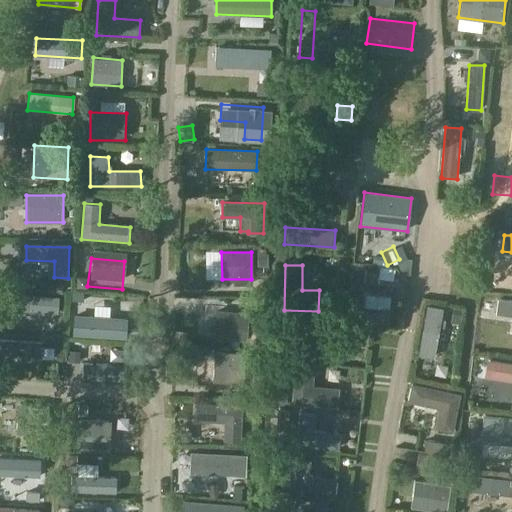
[(395,285),(395,270),(361,269),(360,284),(395,285)]
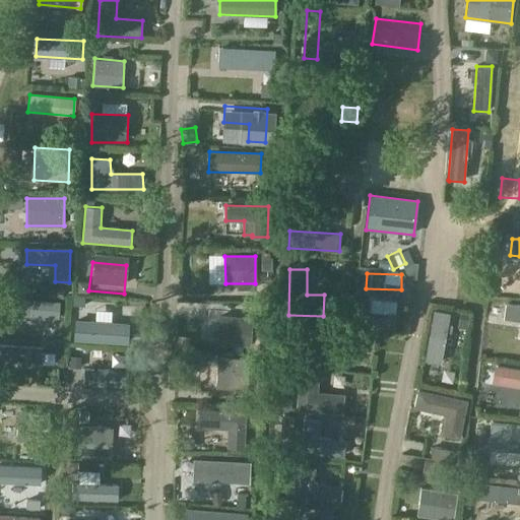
[(368,311),(370,293),(355,291),(353,309),(351,309),(349,322),(394,328),(396,315),(368,311)]
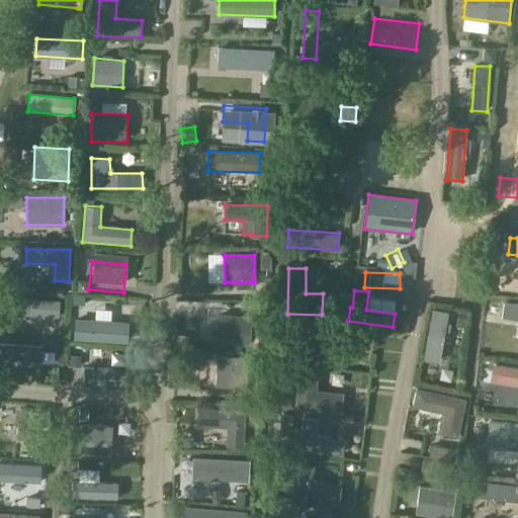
[(2,295),(1,312),(44,315),(45,298),(2,295)]
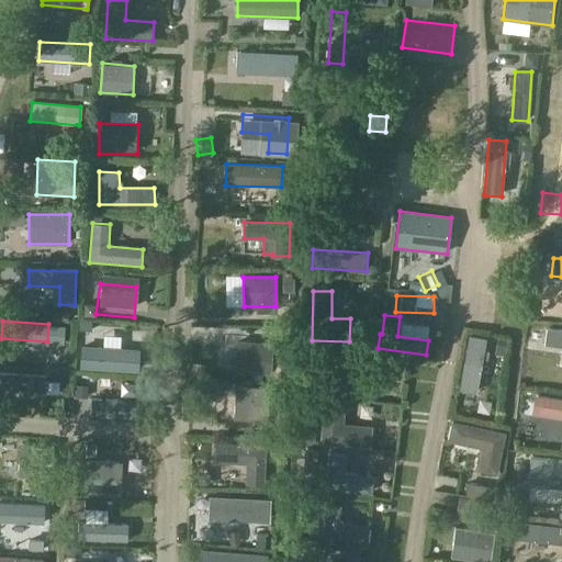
[(561,329),(546,327),(543,344),(561,346),(561,329)]
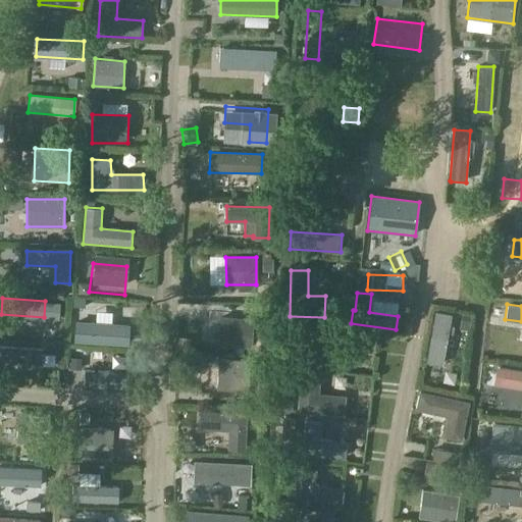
[(435,312),(426,363),(441,365),(451,315),(435,312)]
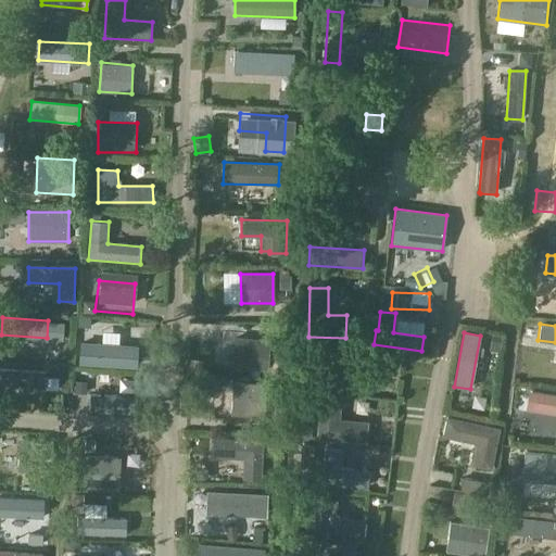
[(235,339),(232,369),(267,371),(269,342),(235,339)]
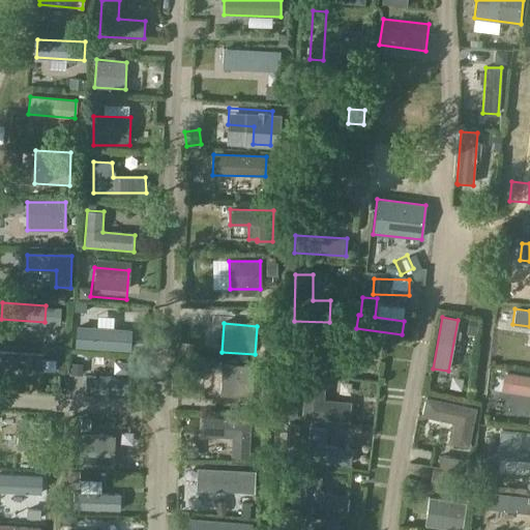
[(80,333),(79,346),(122,348),(123,335),(80,333)]
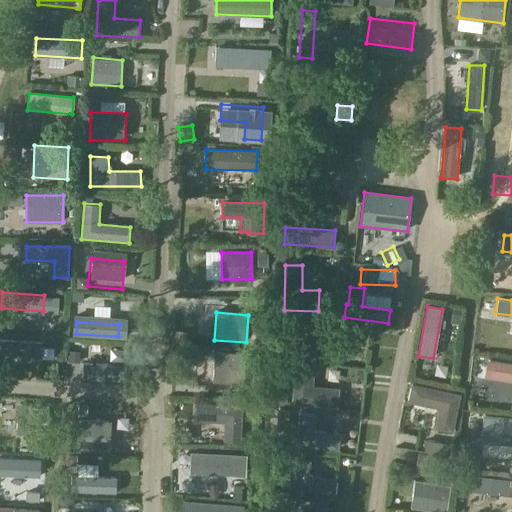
[(310,340),(312,327),(295,325),(291,356),(328,361),(330,343),(310,340)]
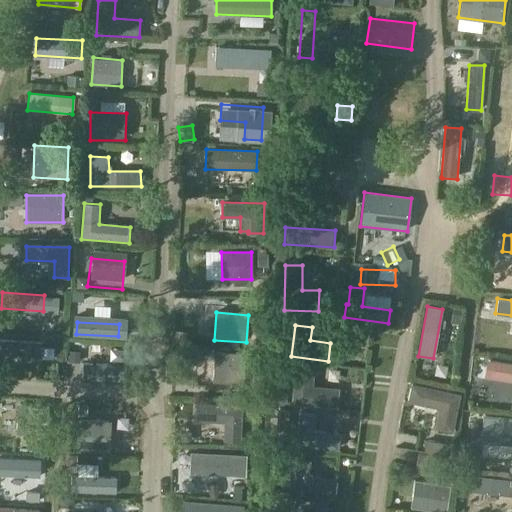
[(0,339),(0,354),(41,357),(42,343),(0,339)]
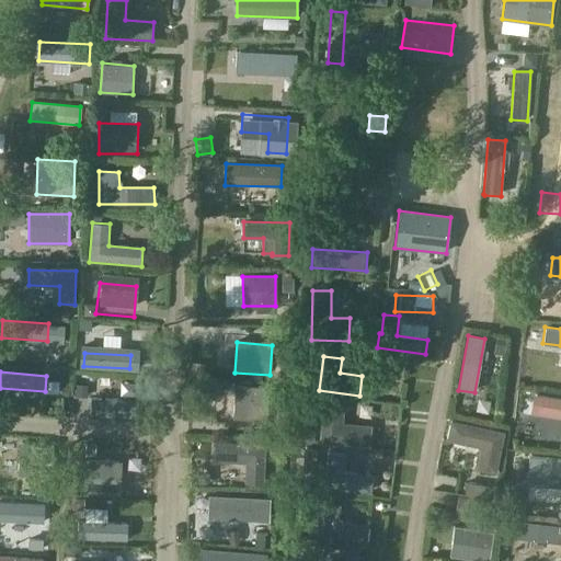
[(236,386),(233,420),(252,421),(252,425),(263,425),(263,421),(267,422),(270,388),(236,386)]
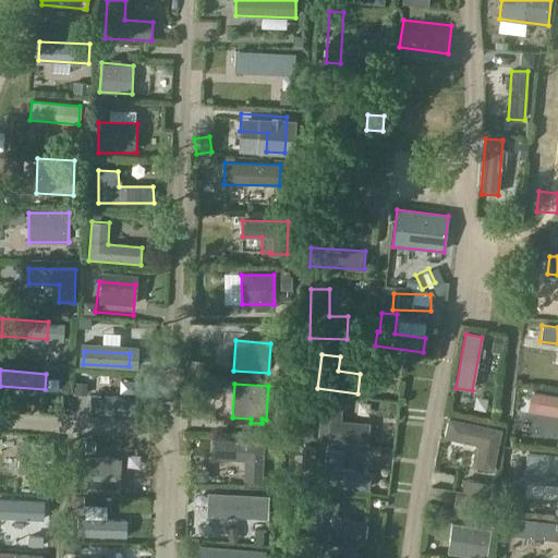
[(557,415),(557,396),(531,392),(528,411),(557,415)]
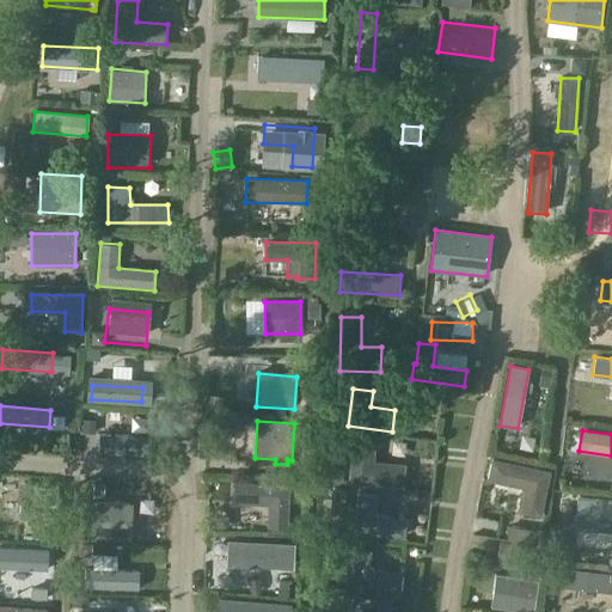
[(97,435),(96,453),(146,456),(147,436),(97,435)]
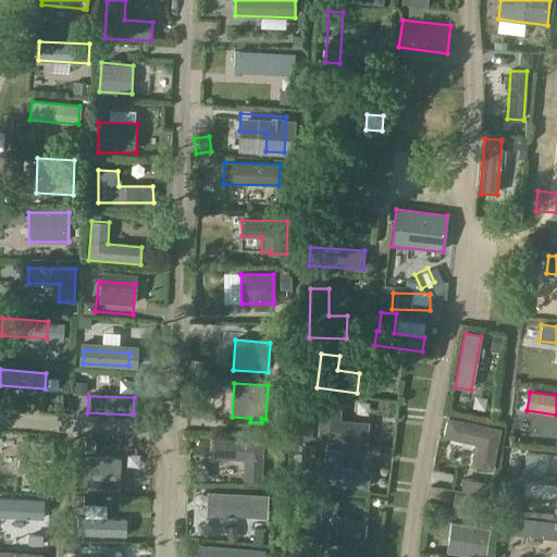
[(351,411),(366,415),(369,400),(354,397),(351,411)]
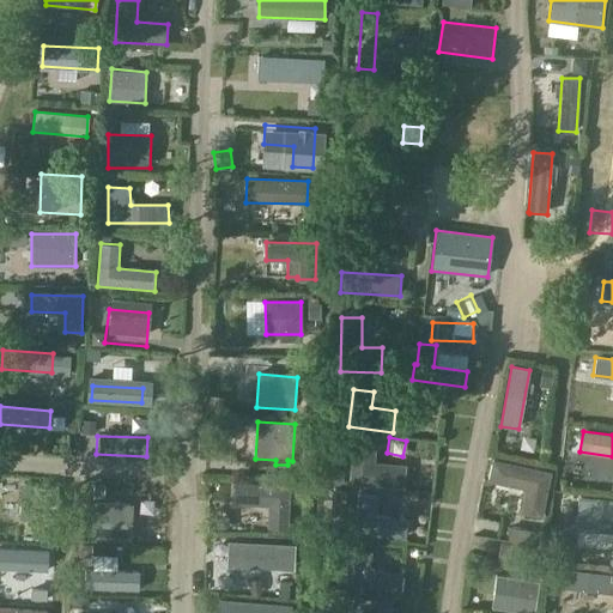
[(350,483),(405,489),(407,467),(375,463),(377,442),(353,439),(350,483)]
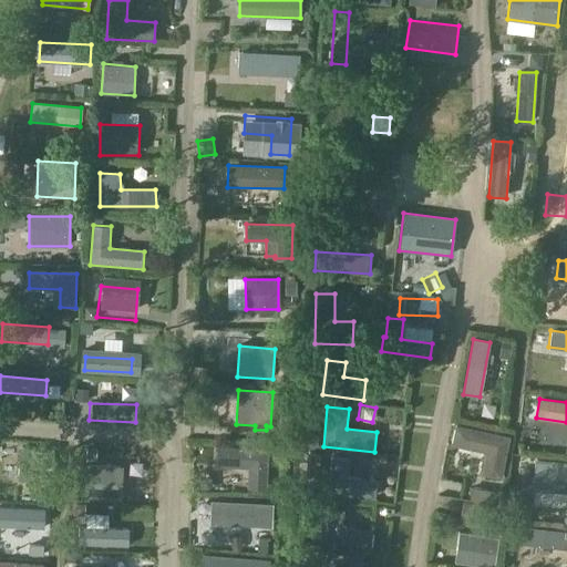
[(511,436),(456,425),(452,445),(487,453),(482,475),(502,480),(511,436)]
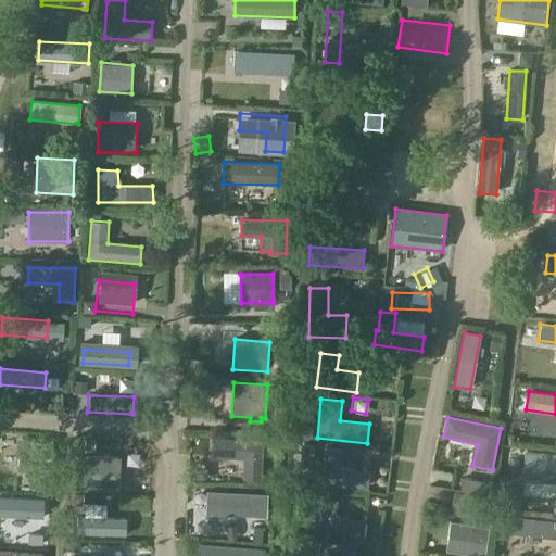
[(21,439),(19,471),(50,474),(52,440),(21,439)]
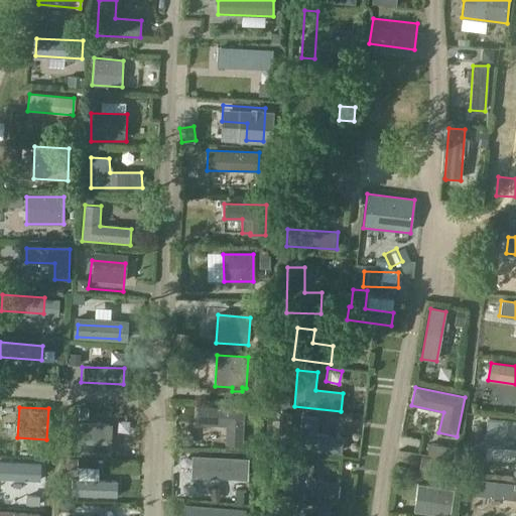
[(198,407),(197,424),(226,425),(225,444),(243,444),(244,408),(198,407)]
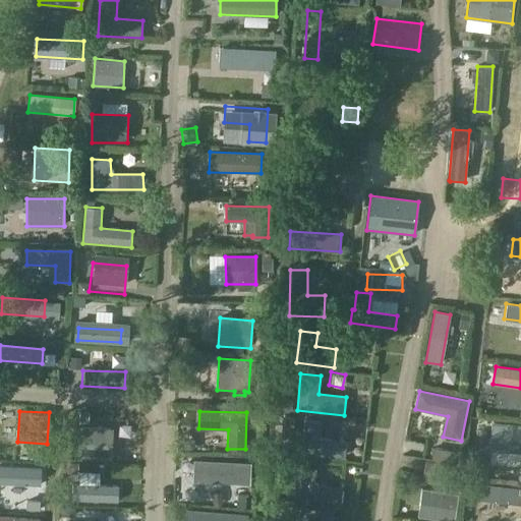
[(365,415),(364,424),(386,425),(386,416),(365,415)]
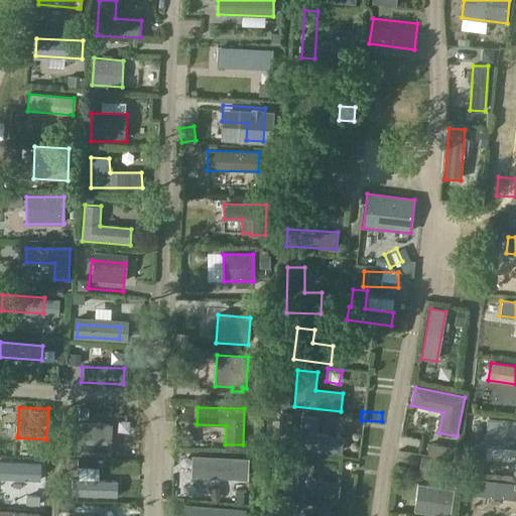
[(298,449),(341,454),(342,437),(315,434),(316,418),(301,416),(298,449)]
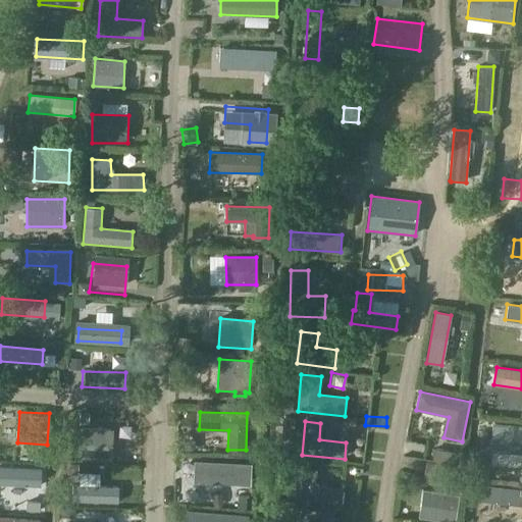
[(491,452),(521,454),(521,426),(493,424),(491,452)]
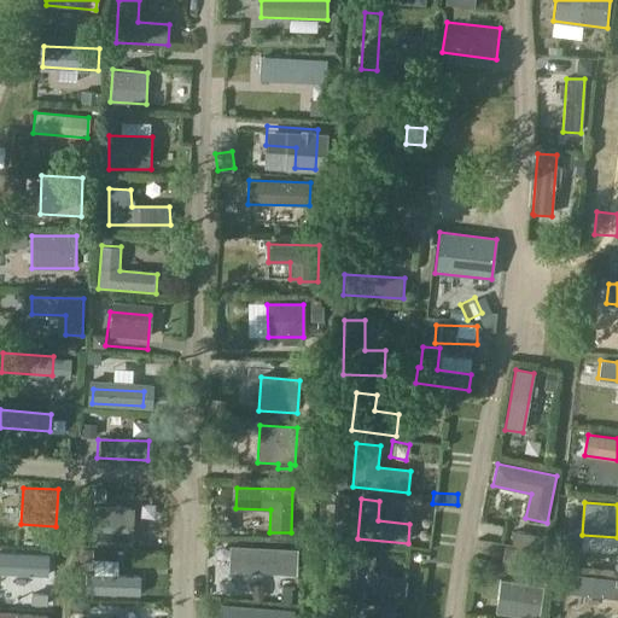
[(95,506),(94,543),(133,544),(134,507),(95,506)]
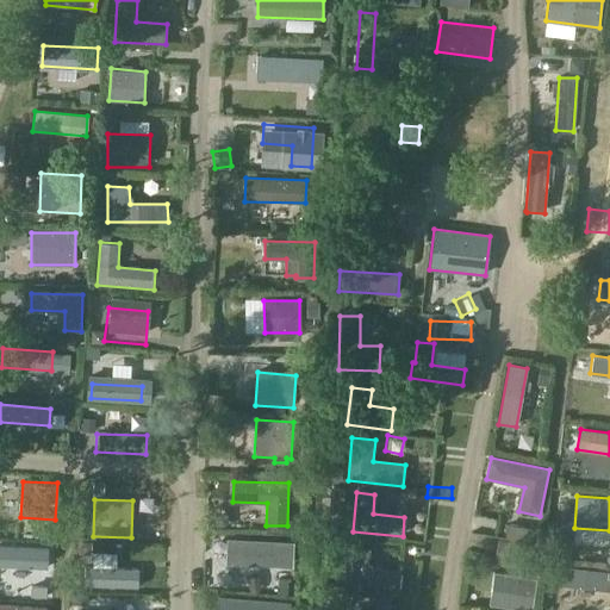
[(286,579),(290,543),(255,541),(253,577),(286,579)]
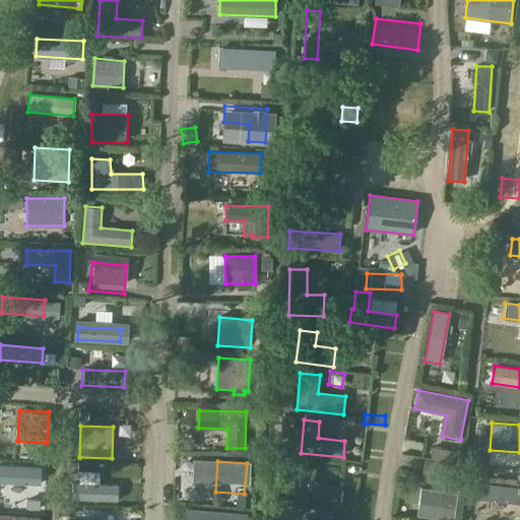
[(297,482),(296,497),(339,502),(341,488),(313,484),(315,466),(301,465),(299,482),(297,482)]
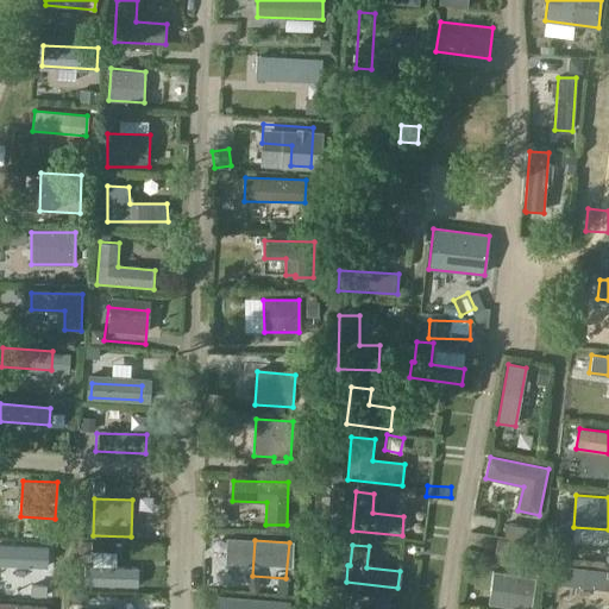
[(0,546),(0,564),(50,565),(50,548),(0,546)]
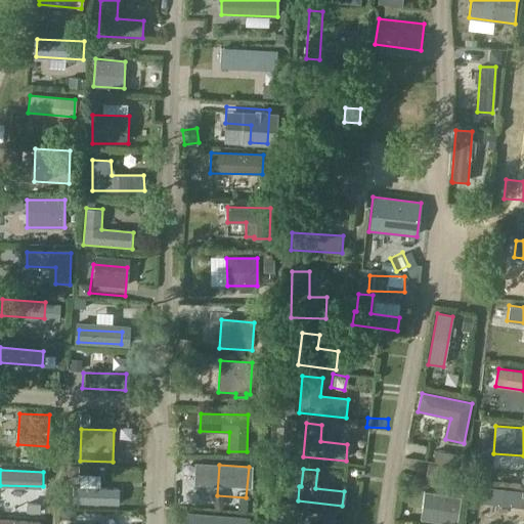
[(192,495),(207,496),(208,483),(193,482),(192,495)]
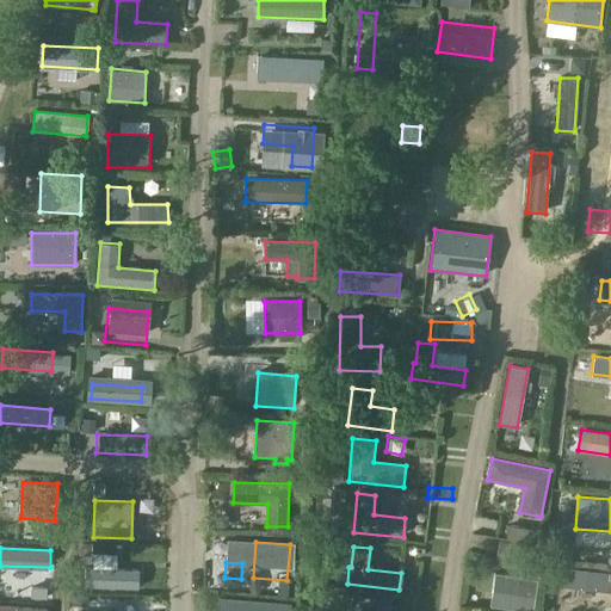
[(491,608),(518,610),(531,610),(538,565),(530,563),(528,579),(495,574),(491,608)]
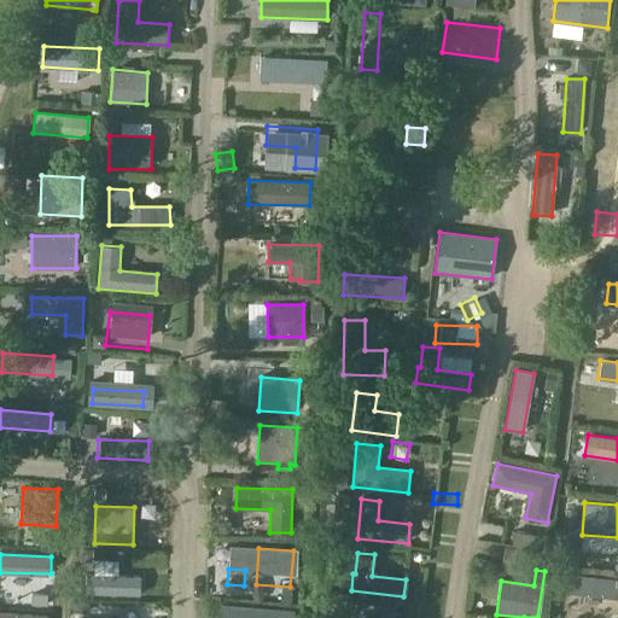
[(93,576),(92,592),(141,594),(141,592),(141,578),(93,576)]
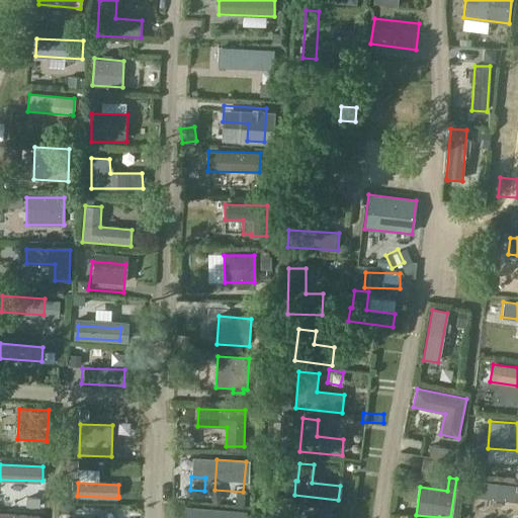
[(517,490),(472,484),(469,510),(517,516),(517,490)]
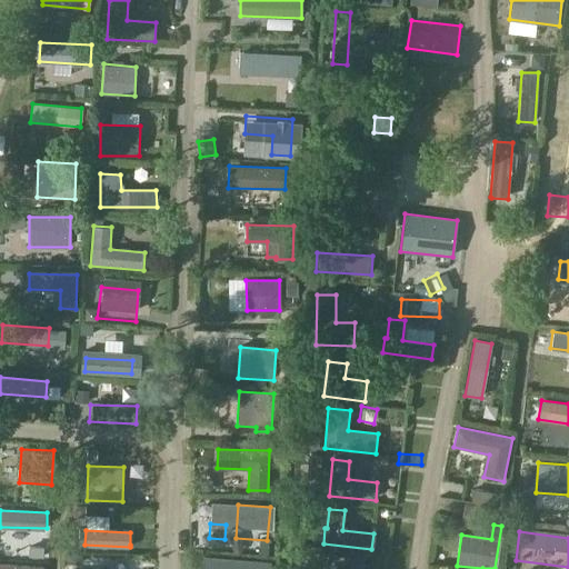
[(119,556),(118,568),(131,568),(132,556),(119,556)]
